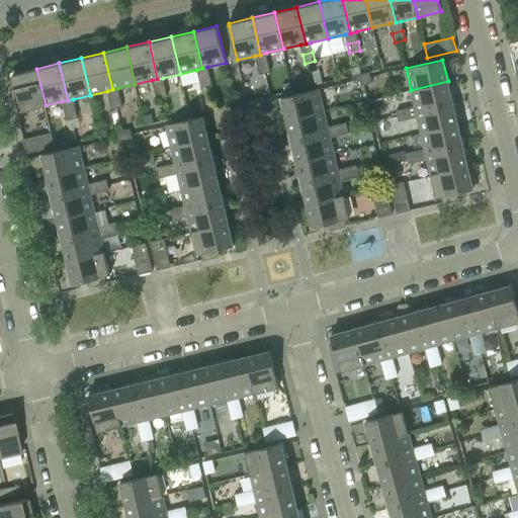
[(268,63),(257,65),(260,74),(270,72),(268,63)]
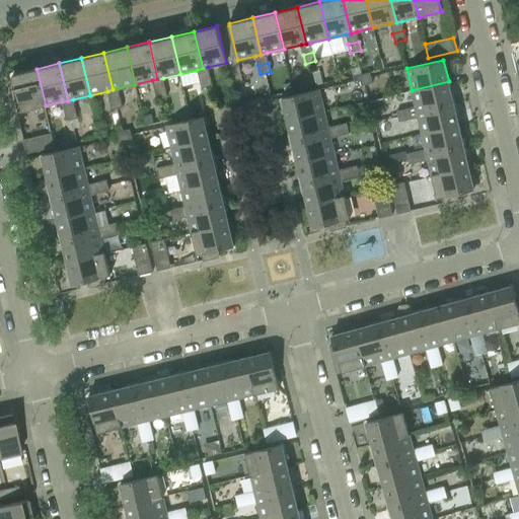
[(22,112),(46,105),(36,69),(13,74),(22,112)]
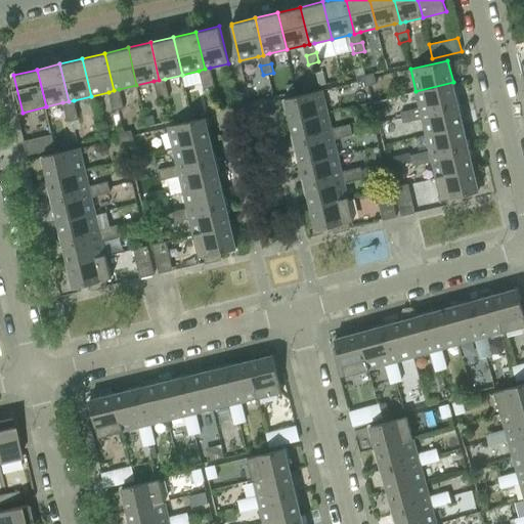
[(374,73),(365,75),(367,85),(377,83),(374,73)]
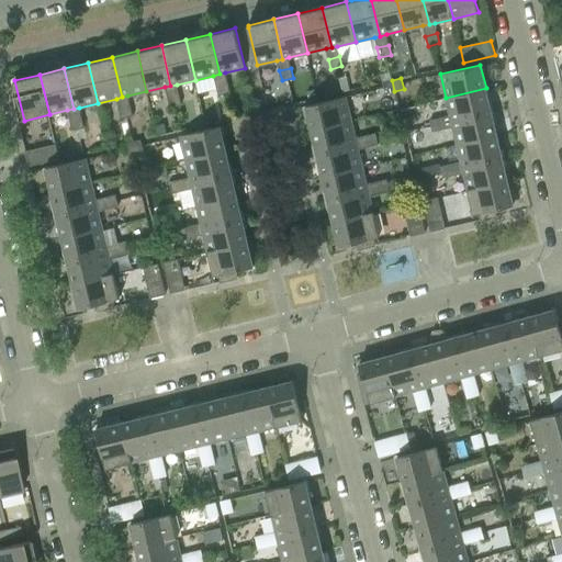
[(394,91),(392,80),(382,82),(385,93),(394,91)]
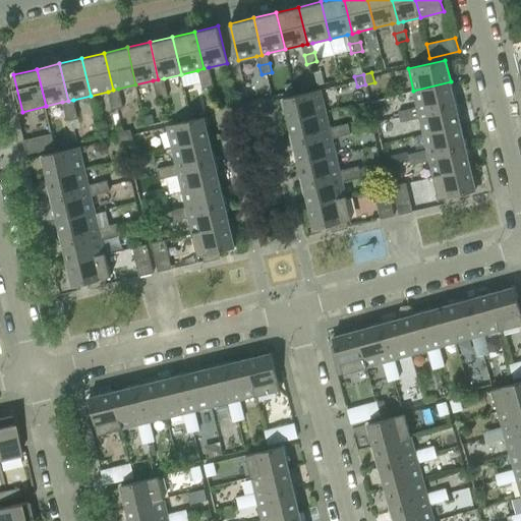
[(211,76),(200,79),(203,89),(213,85),(211,76)]
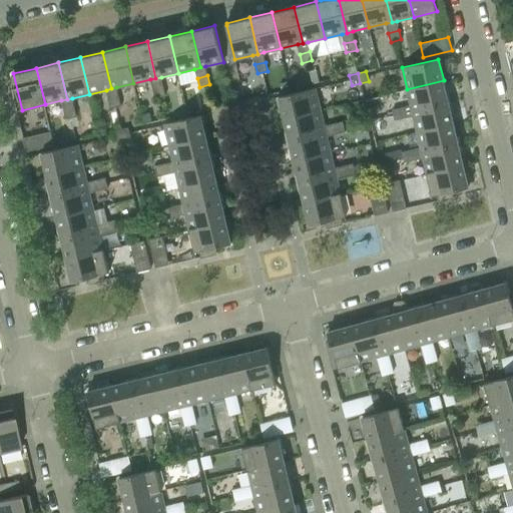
[(444,80),(407,89),(411,105),(401,107),(404,118),(413,115),(412,110),(448,101),(444,80)]
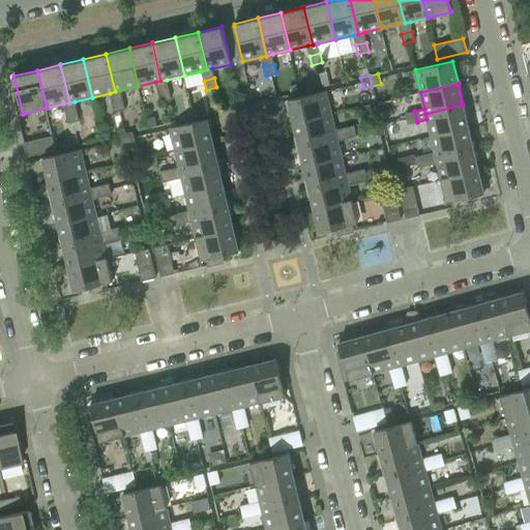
[(169,89),(157,91),(159,100),(171,98),(169,89)]
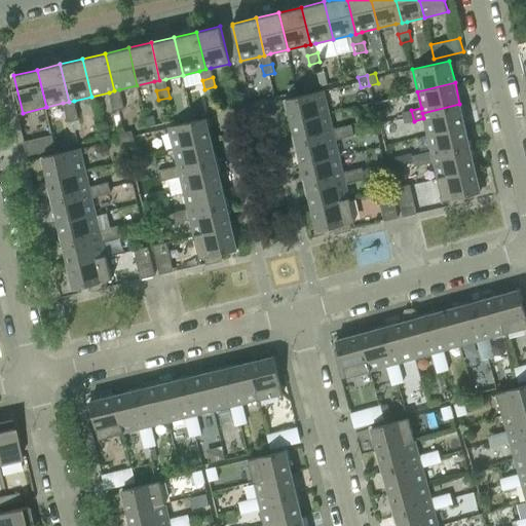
[(286,99),(291,121),(329,112),(324,90),(286,99)]
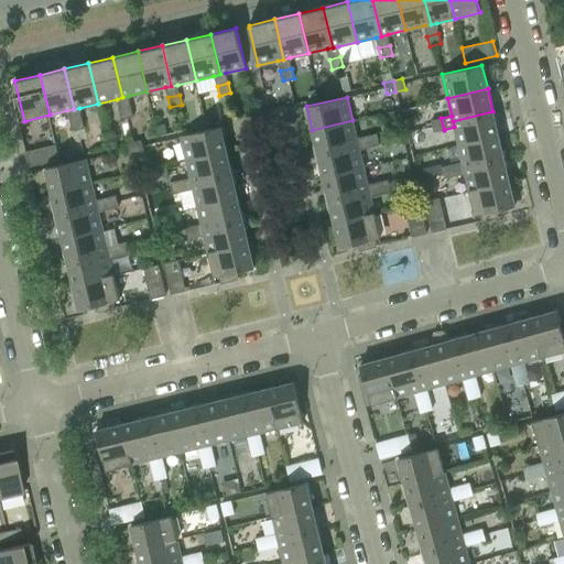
[(131,106),(119,109),(121,119),(133,116),(131,106)]
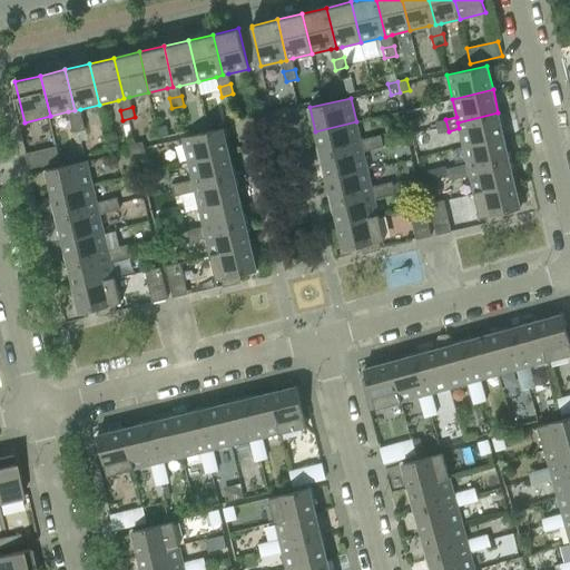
[(458,123),(459,128),(463,146),(503,136),(498,112),(458,123)]
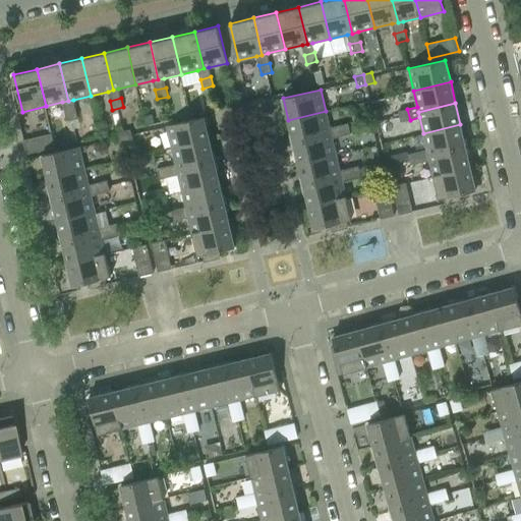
[(75,109),(65,111),(67,121),(77,118),(75,109)]
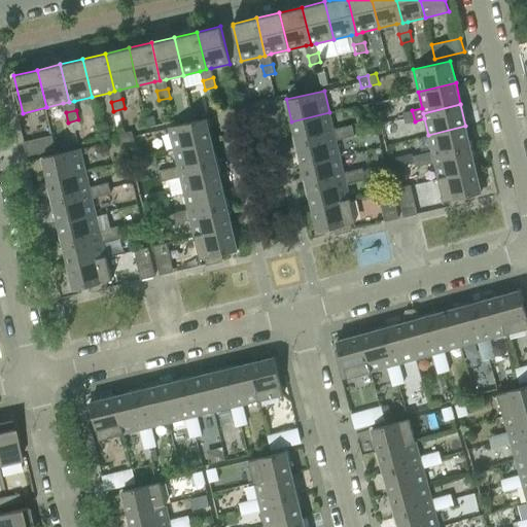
[(406,124),(415,121),(412,110),(402,112),(406,124)]
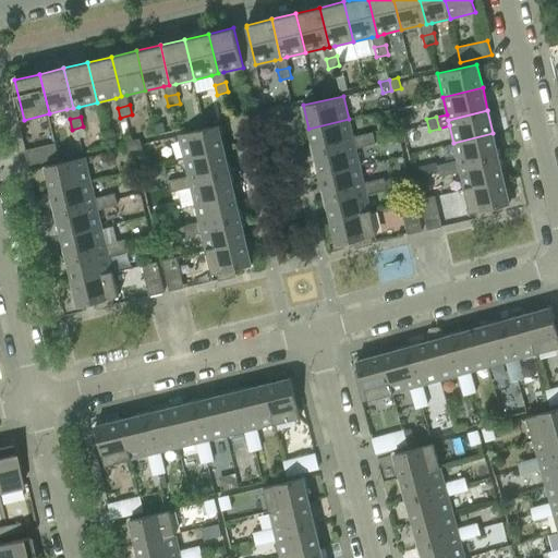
[(349,119),(308,129),(314,152),(354,142),(355,148),(365,146),(363,134),(353,136),(349,119)]
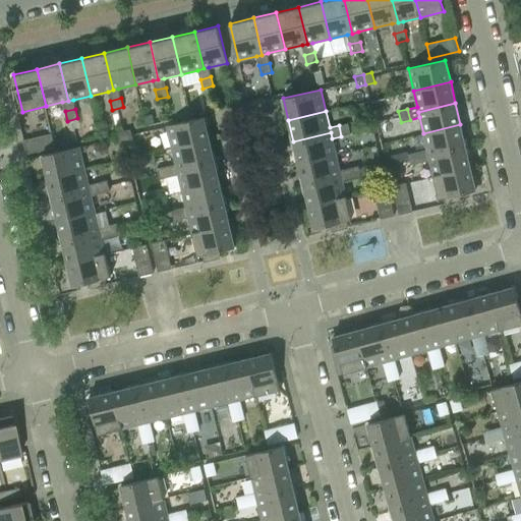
[(204,117),(167,125),(172,148),(210,139),(204,117)]
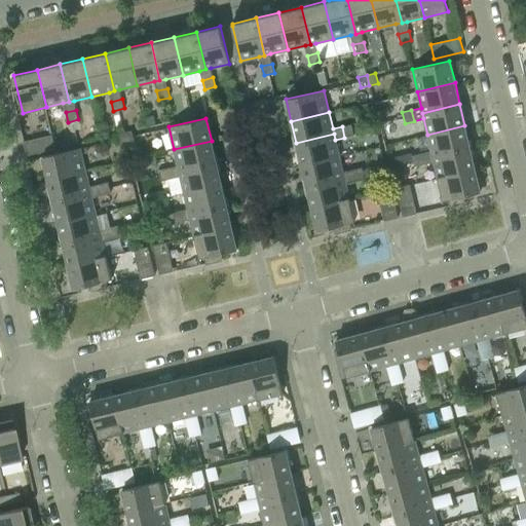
[(351,124),(342,126),(344,138),(354,135),(351,124)]
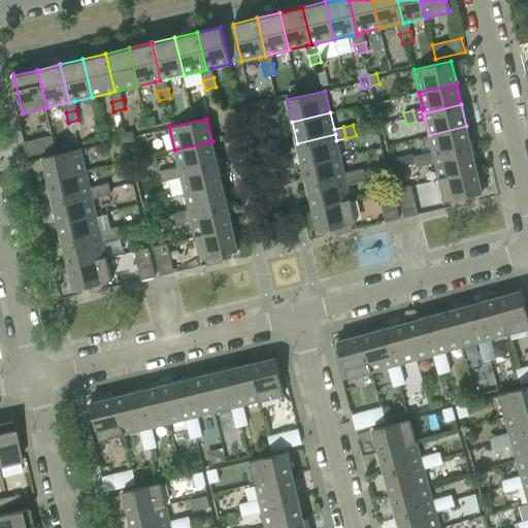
[(466,126),(429,135),(433,152),(423,154),(426,165),(435,162),(434,157),(471,147),(466,126)]
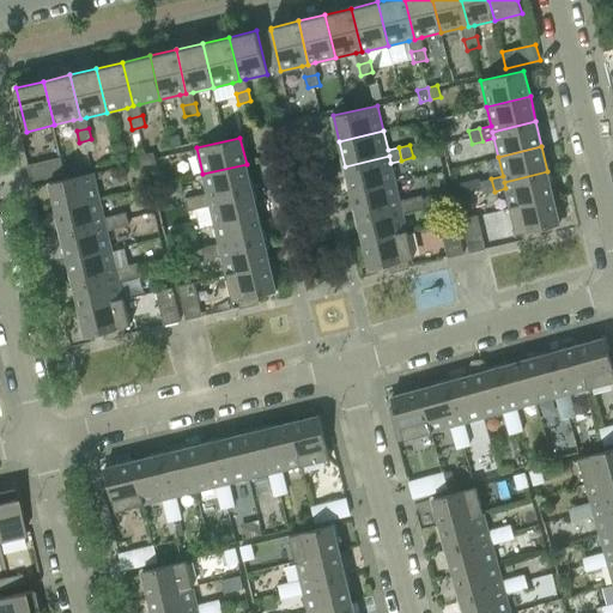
[(153,152),(144,155),(146,168),(157,165),(153,152)]
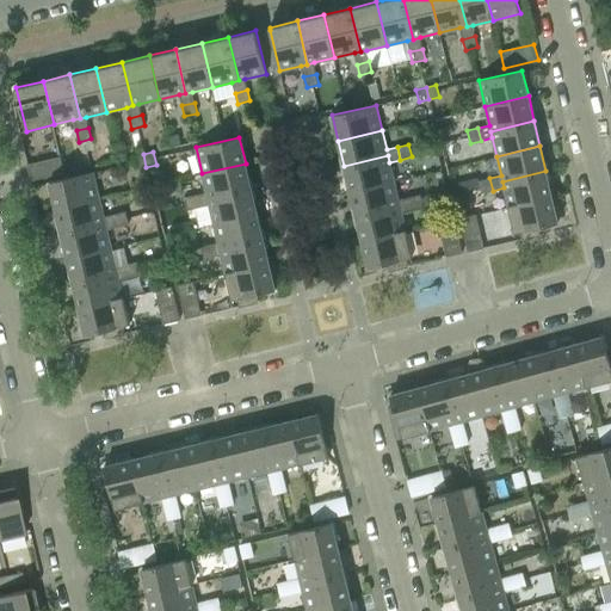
[(143,154),(133,156),(136,170),(146,167),(143,154)]
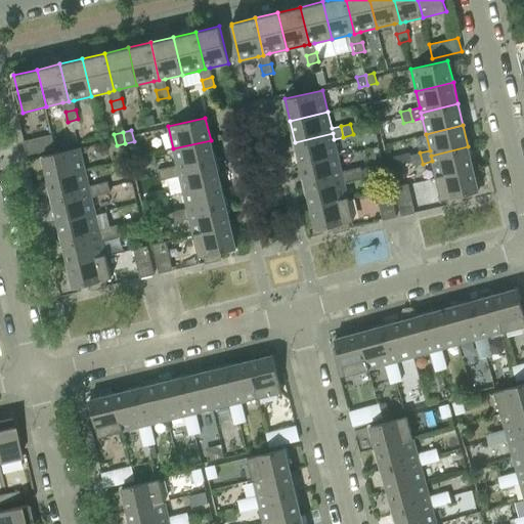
[(333,133),(295,142),(300,164),(338,155),(334,139),(333,133)]
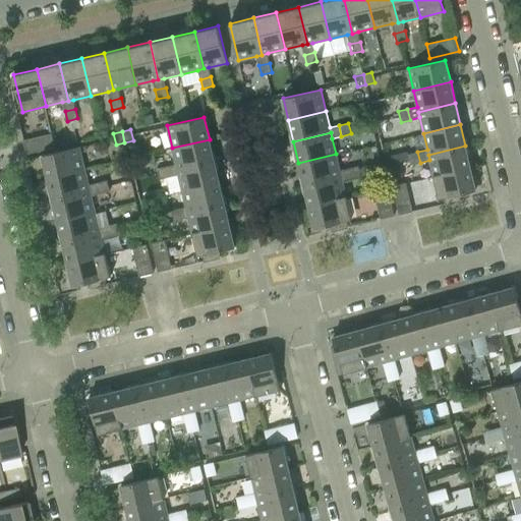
[(52,133),(22,140),(26,154),(55,148),(52,133)]
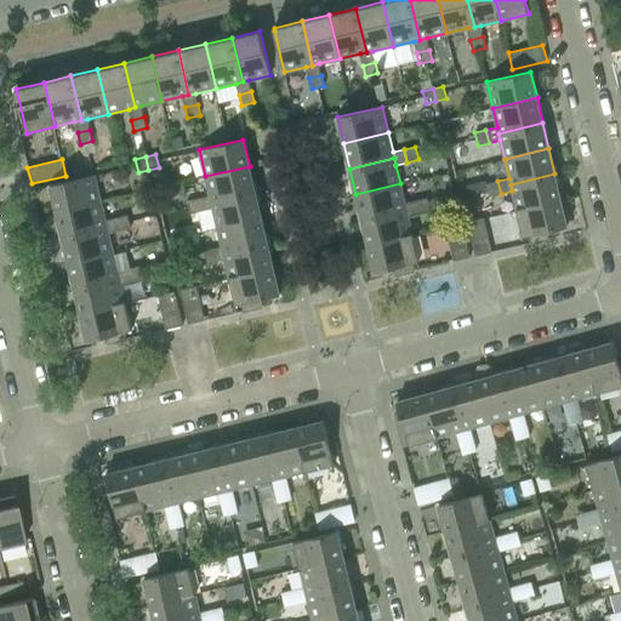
[(205,176),(210,195),(211,201),(256,192),(250,166),(205,176)]
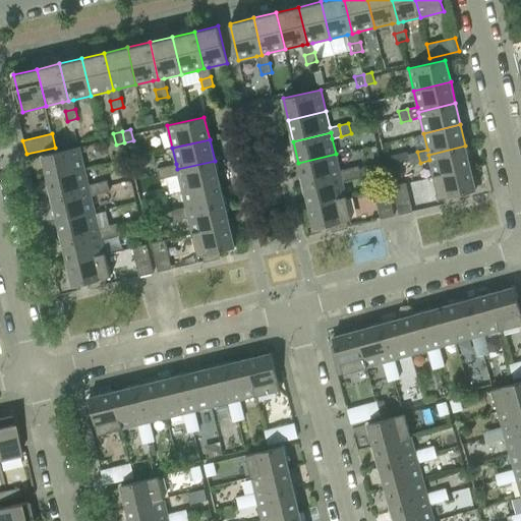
[(465,146),(428,155),(429,160),(433,177),(471,168),(465,146)]
